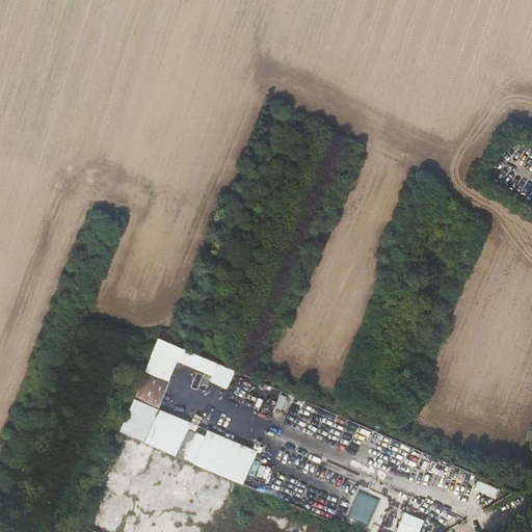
[(147,370),(135,399),(160,409),(171,379),(147,370)]
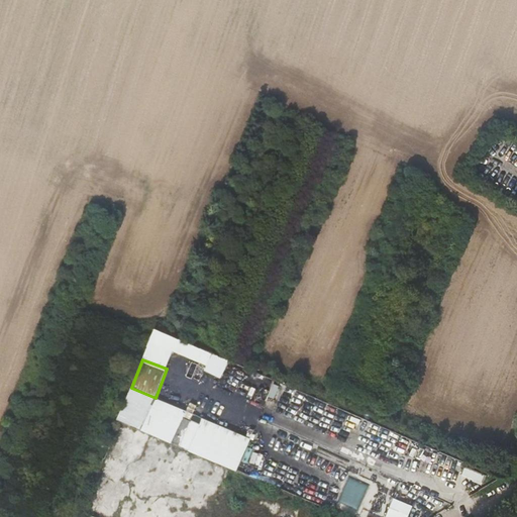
[(173,441),(183,446),(193,421),(183,417),(173,441)]
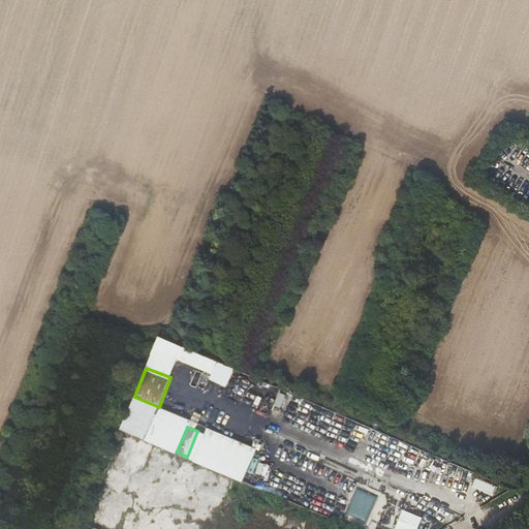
[(187,457),(195,460),(206,434),(197,431),(187,457)]
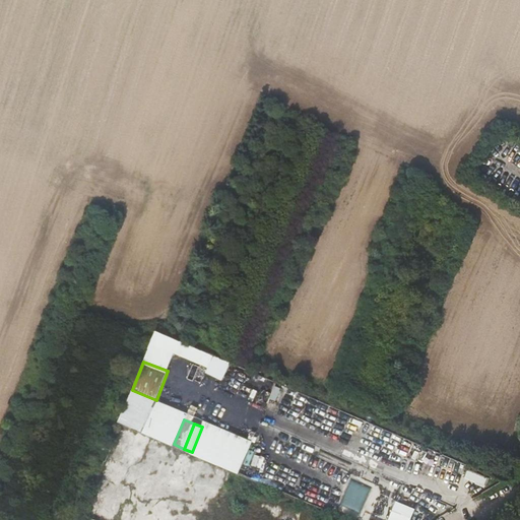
[(365,493),(365,484),(349,483),(348,497),(366,498),(366,493),(365,493)]
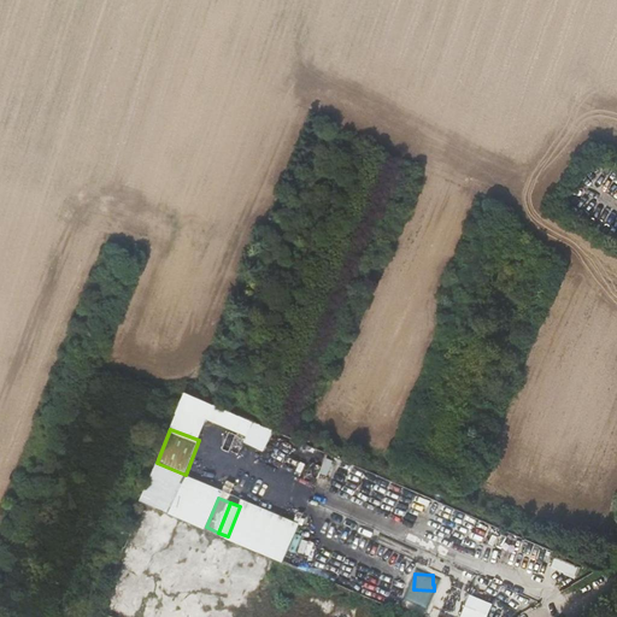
[(488,616),(494,604),(470,593),(460,616),(488,616)]
